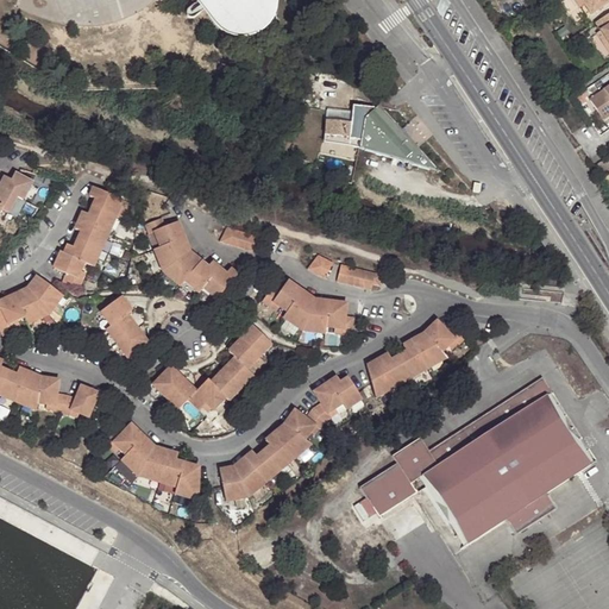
[(198,0),(202,5),(207,12),(220,29),(224,33),(230,37),(234,39),(238,39),(240,39),(244,41),(251,39),(256,37),(267,31),(269,29),(275,19),(276,14),(277,8),(275,0),(198,0)]
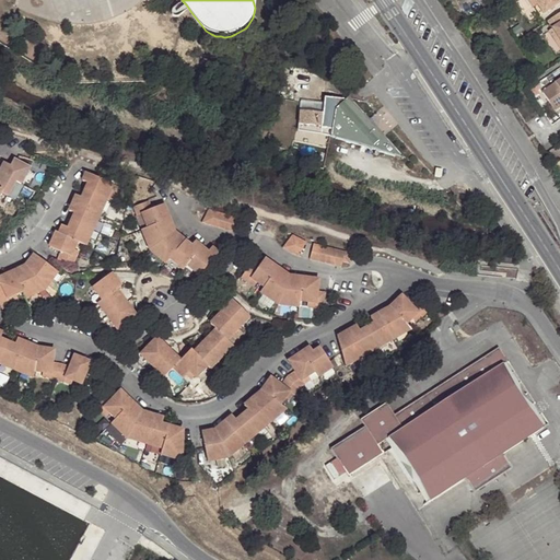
[(524,0),(517,0),(526,12),(531,10),(524,0)]
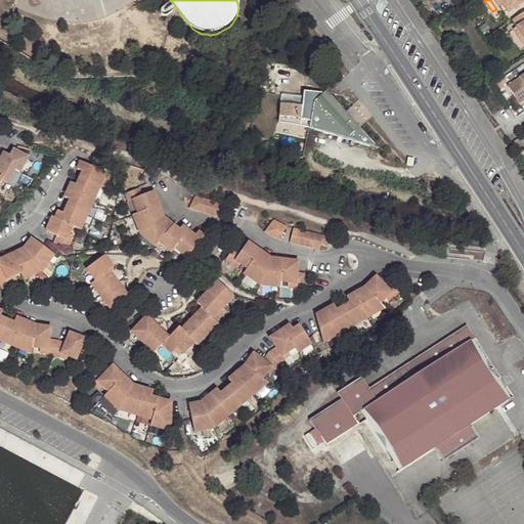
[(490,0),(496,9),(503,16),(517,6),(512,0),(490,0)]
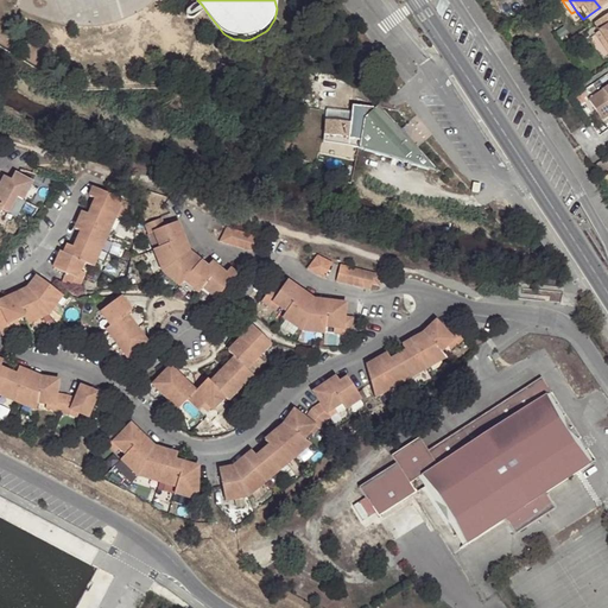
[(194,25),(207,12),(202,5),(187,17),(185,19),(187,21),(188,24),(190,24),(191,25),(194,25)]
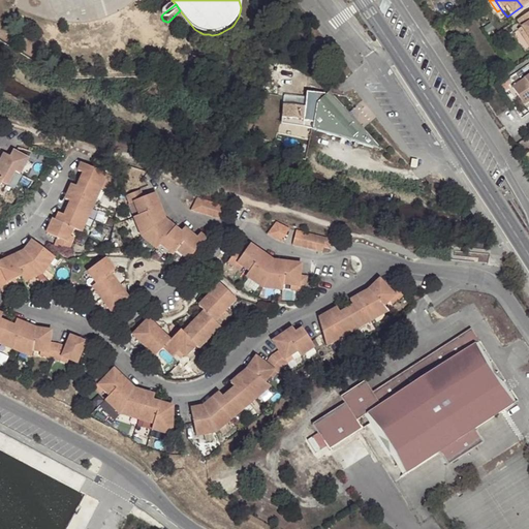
[(528,11),(511,23),(517,30),(528,49),(528,11)]
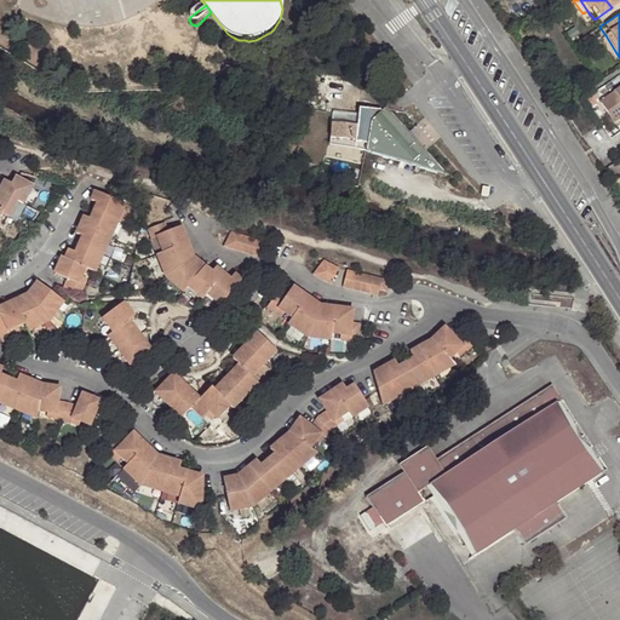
[(619,57),(606,35),(601,39),(615,61),(619,57)]
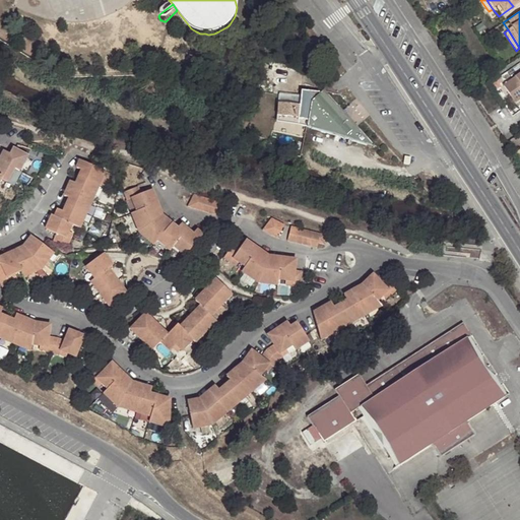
[(519,72),(519,73),(498,88),(509,106),(519,98),(519,72)]
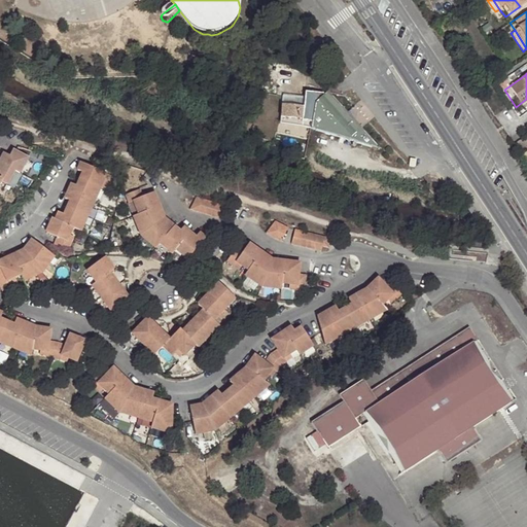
[(318,104),(330,94),(306,93),(306,106),(303,126),(312,128),(318,104)]
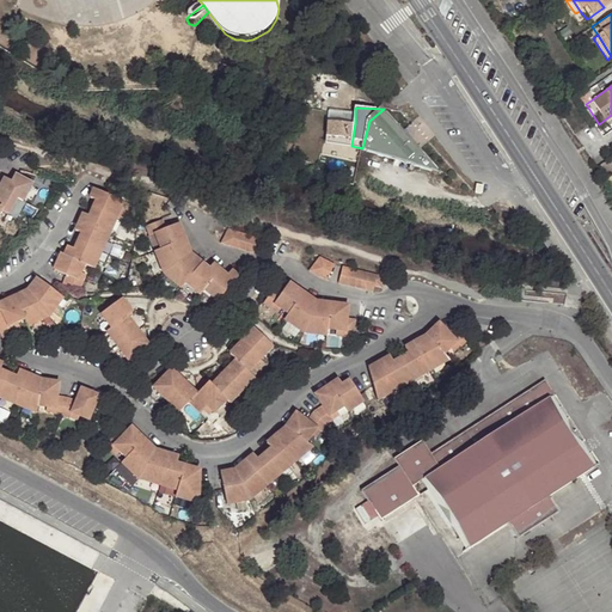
[(362,148),(362,152),(396,161),(402,163),(436,173),(439,170),(421,150),(403,129),(384,109),(369,121),(362,148)]
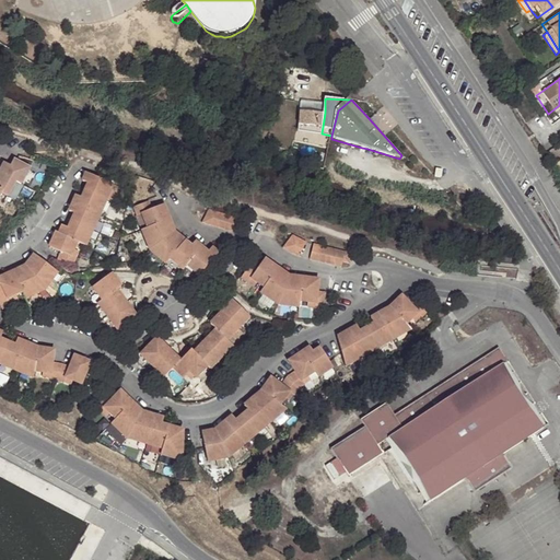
[(325,113),(301,111),(299,130),(322,133),(325,113)]
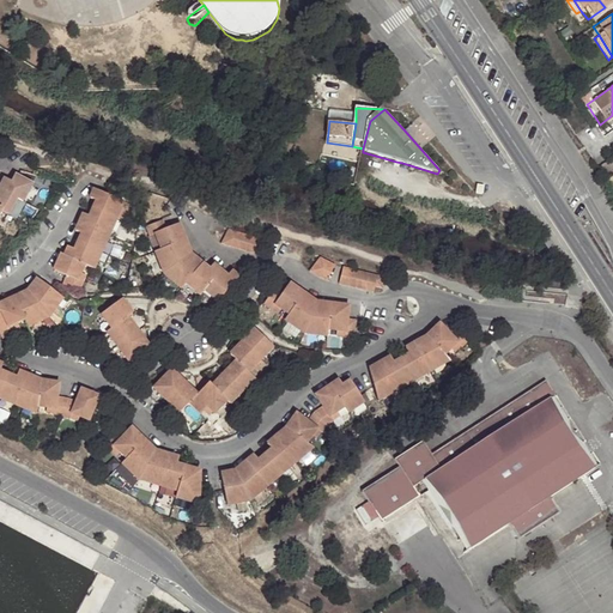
[(0,213),(2,211),(10,214),(18,198),(24,201),(34,184),(17,175),(13,181),(6,177),(0,189),(0,213)]
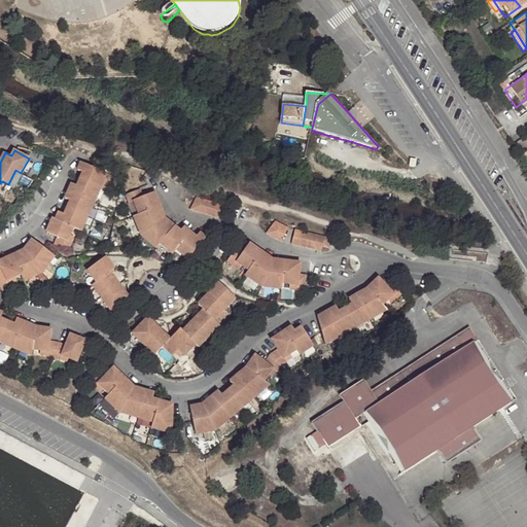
[(72,182),(65,197),(72,200),(64,213),(59,210),(55,218),(53,216),(46,231),(56,237),(53,243),(68,249),(70,242),(66,240),(68,234),(73,226),(79,230),(85,218),(107,173),(81,161),(77,169),(83,172),(77,184),(72,182)]
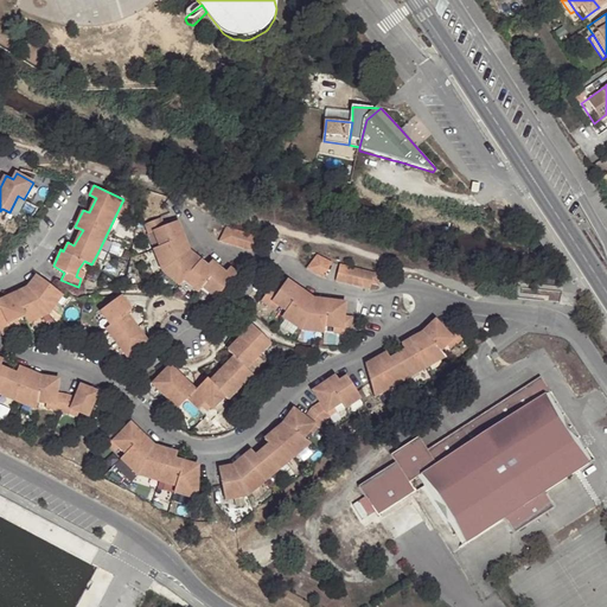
[(159,244),(183,232),(177,221),(165,225),(161,218),(144,225),(147,235),(153,232),(157,238),(159,244)]
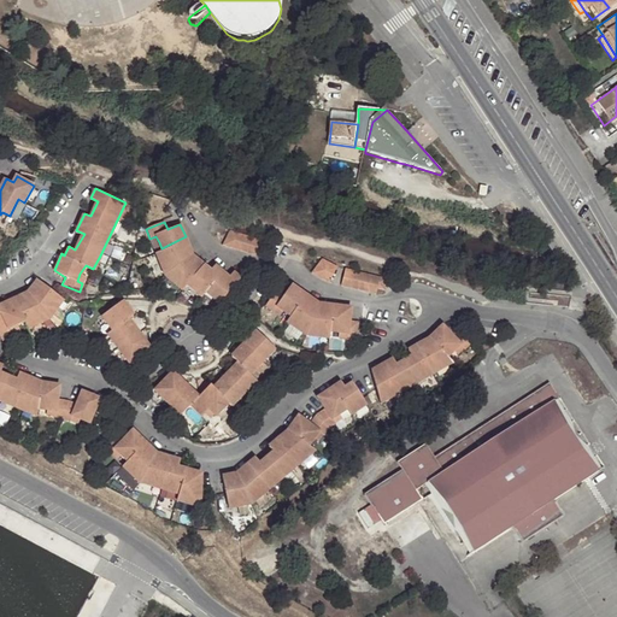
[(264,244),(229,231),(224,247),(258,259),(264,244)]
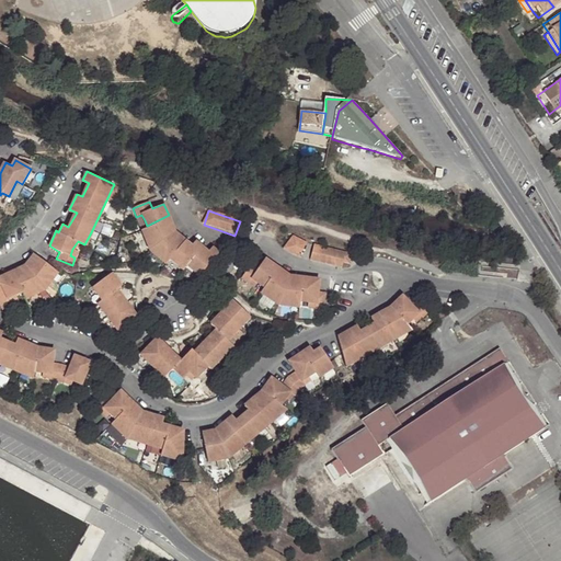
[(173,226),(169,215),(147,226),(142,229),(150,250),(168,262),(172,258),(184,266),(189,262),(203,272),(221,250),(214,244),(209,249),(197,239),(193,243),(181,235),(178,238),(172,233),(170,228),(173,226)]
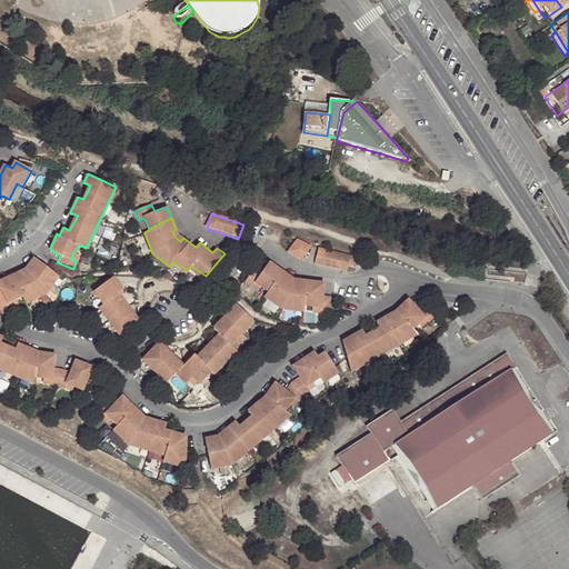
[(311,246),(296,239),(289,253),(305,261),(311,246)]
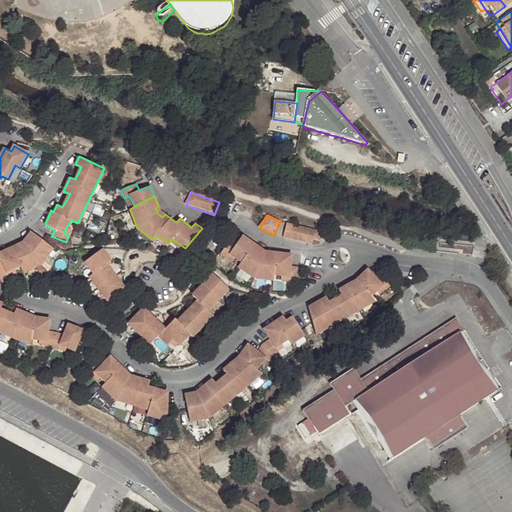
[(313,241),(316,232),(287,223),(283,237),(311,246),(313,241)]
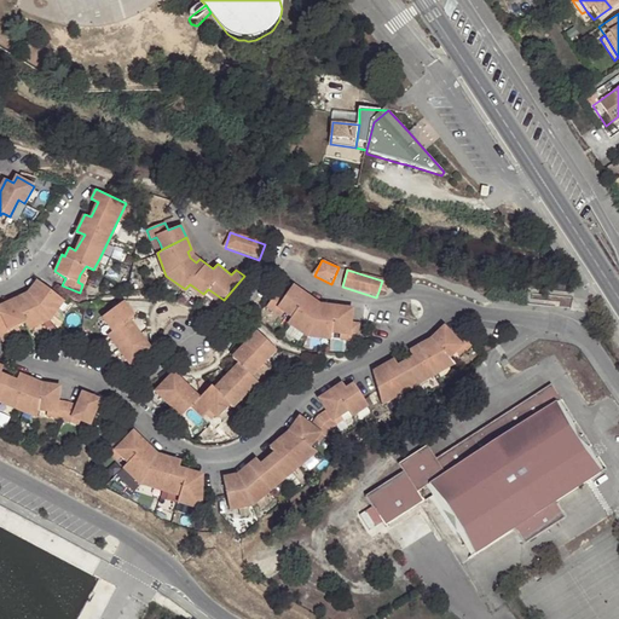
[(21,298),(0,304),(0,333),(17,325),(23,323),(25,329),(48,320),(63,301),(36,281),(28,291),(33,294),(29,299),(22,301),(21,298)]
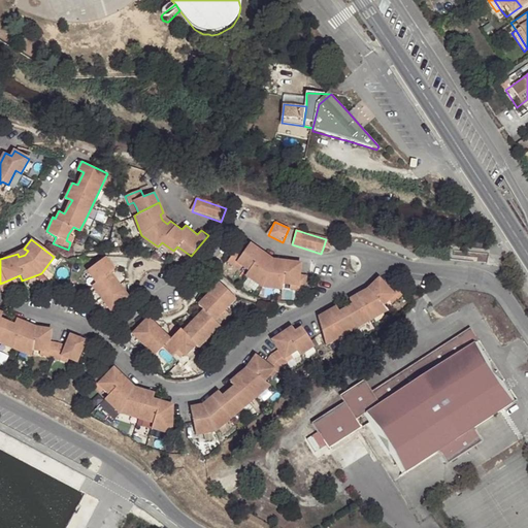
[(332,241),(326,239),(323,249),(329,251),(332,241)]
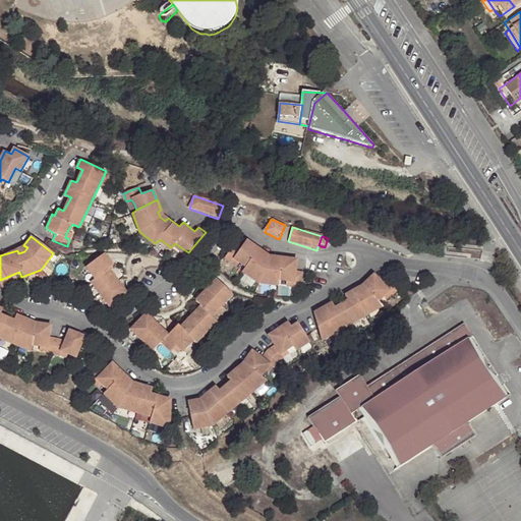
[(240,248),(234,243),(225,256),(231,262),(233,259),(236,254),(241,259),(247,265),(259,247),(248,238),(240,248)]
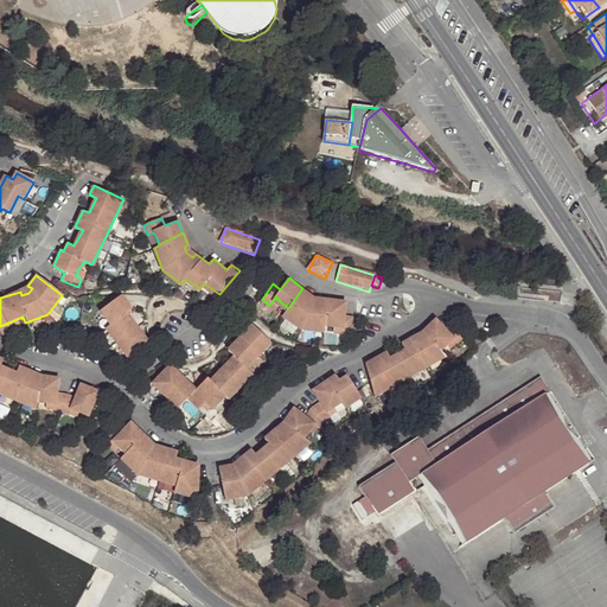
[(32,288),(27,286),(25,288),(20,292),(21,295),(29,293),(32,288)]
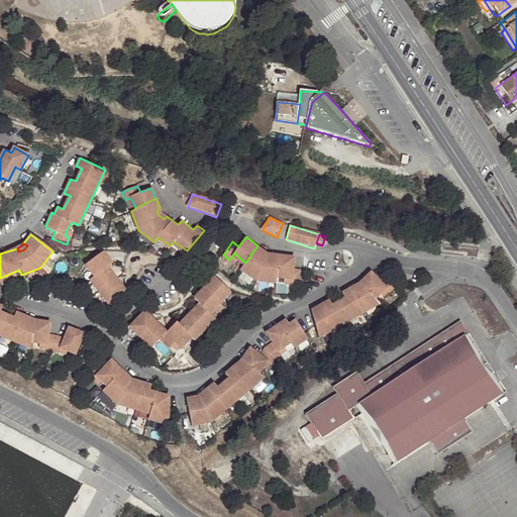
[(264,250),(257,245),(245,263),(243,266),(255,276),(276,280),(278,274),(281,254),(274,253),(274,259),(267,256),(263,254),(264,250)]
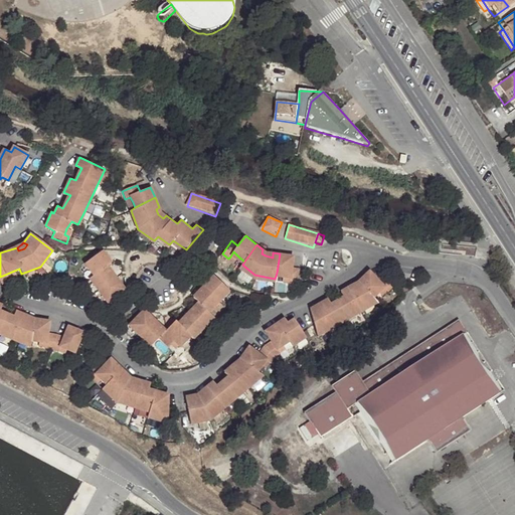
[(103,250),(86,264),(95,276),(92,278),(109,301),(126,289),(109,266),(112,263),(103,250)]
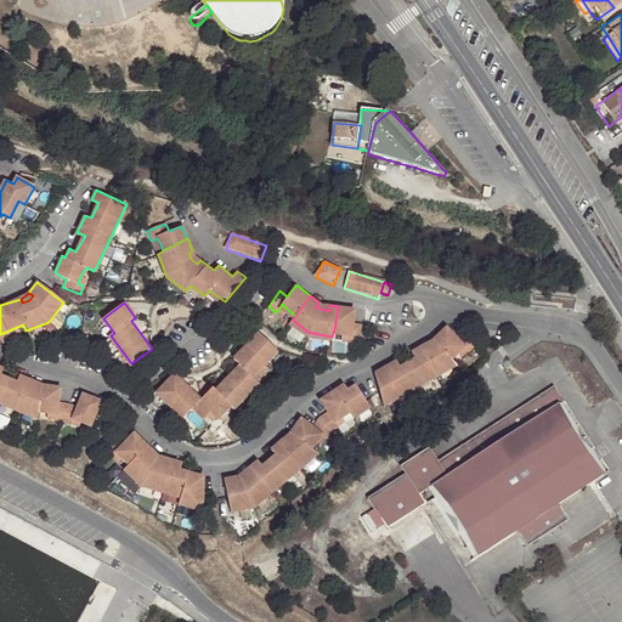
[(282,304),(278,310),(284,315),(288,310),(282,304)]
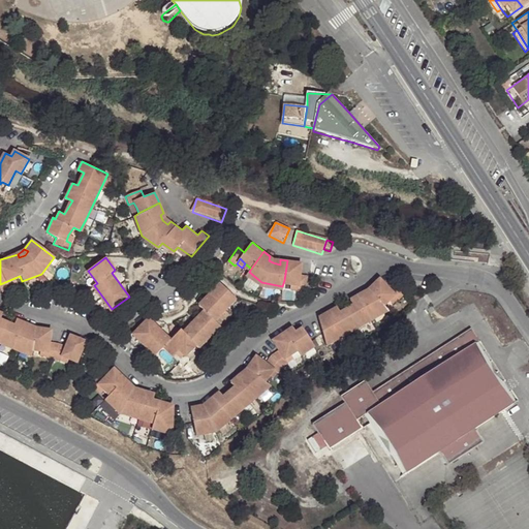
[(287,260),(284,280),(292,282),(299,283),(298,289),(306,290),(309,276),(300,274),(302,262),(287,260)]
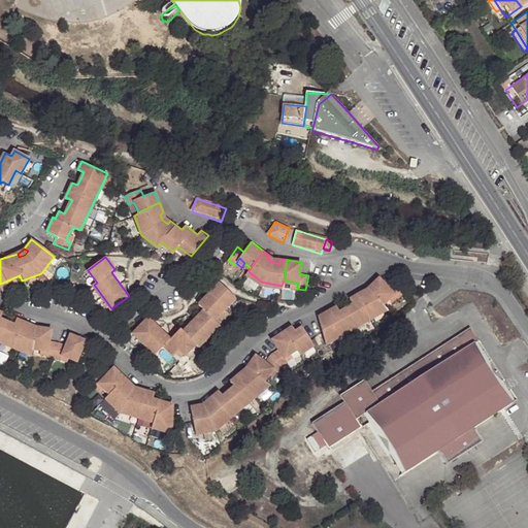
[(0,284),(0,286),(1,290),(18,283),(14,277),(0,284)]
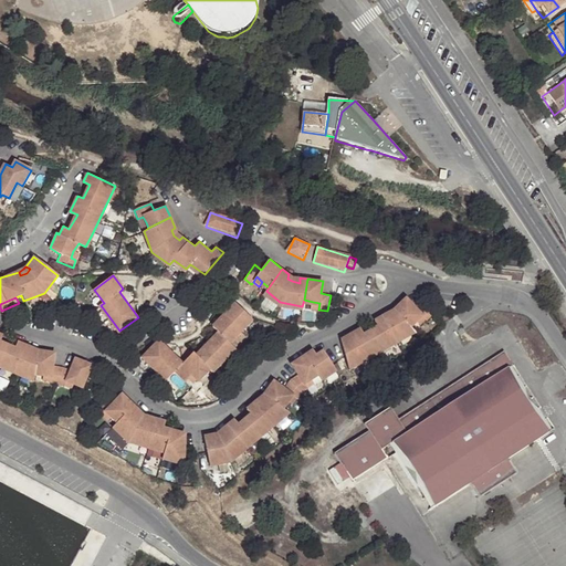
[(217,332),(197,354),(211,368),(213,370),(236,347),(231,343),(251,321),(233,304),(213,327),(217,332)]
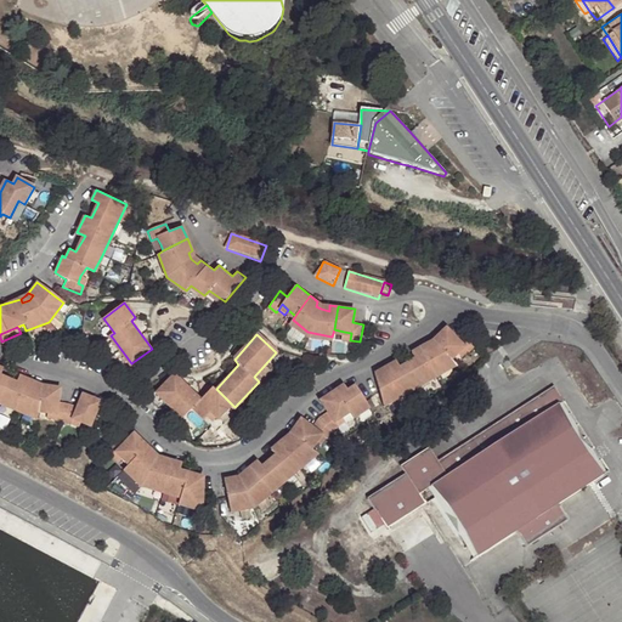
[(389,367),(379,373),(394,399),(446,368),(440,362),(445,357),(451,350),(456,354),(457,356),(464,350),(451,337),(446,343),(439,337),(431,337),(424,346),(428,350),(423,355),(418,350),(403,358),(407,363),(391,372),(389,367)]
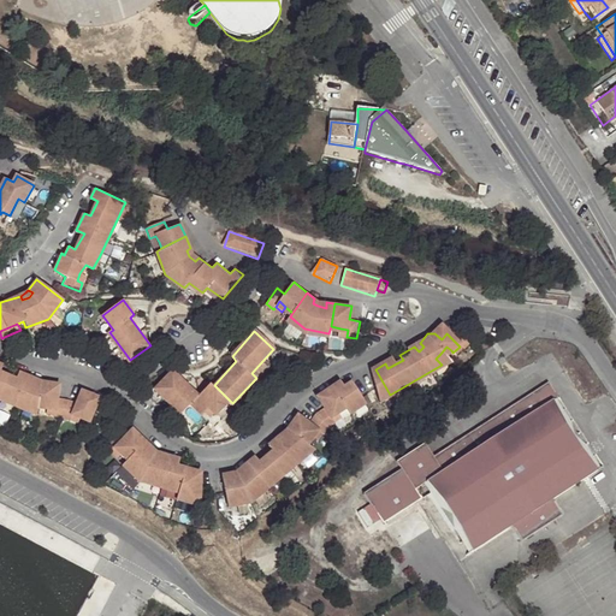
[(446,347),(440,354),(445,356),(451,350),(446,347)]
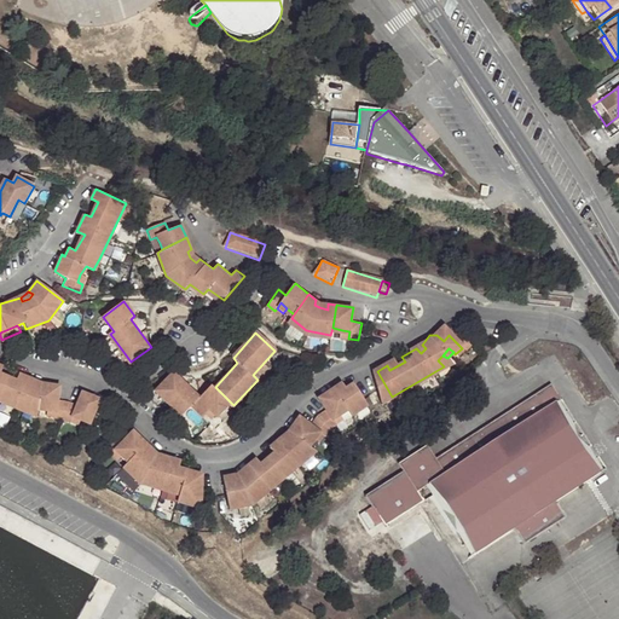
[(0,397),(39,414),(40,408),(47,409),(55,409),(55,414),(53,417),(62,417),(69,422),(70,420),(73,416),(80,420),(90,424),(99,405),(97,398),(86,392),(79,404),(71,400),(59,399),(62,385),(44,382),(42,388),(35,386),(38,380),(21,372),(17,380),(1,372),(4,366),(0,364),(0,397)]
